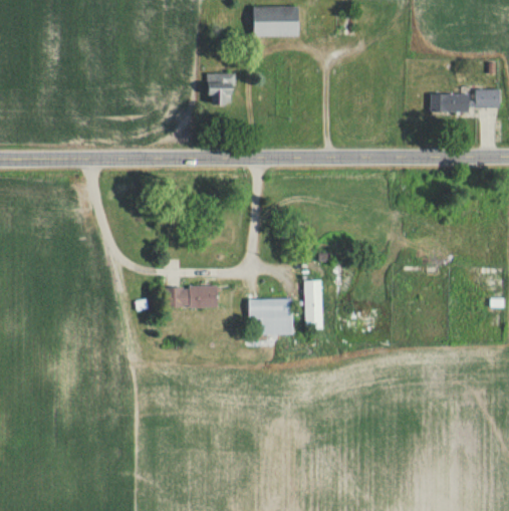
[(299,37),(299,7),(253,7),(253,37),(299,37)]
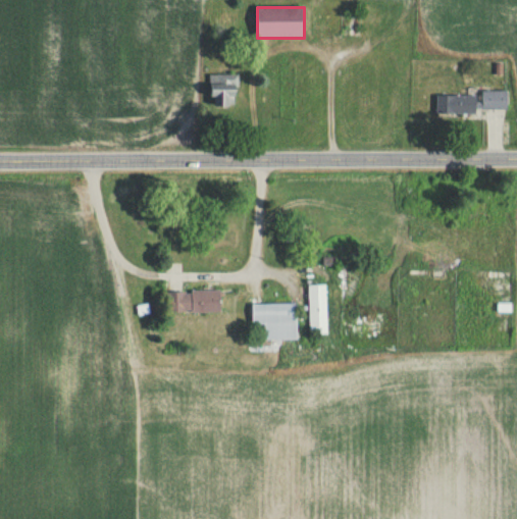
[(210,107),(239,107),(239,75),(210,75),(210,107)]
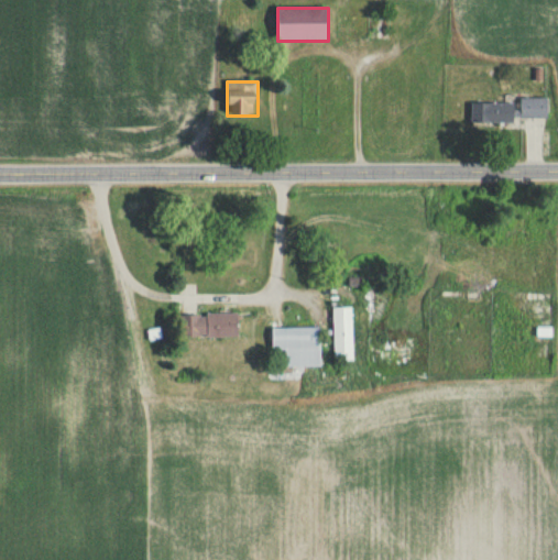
[(516,119),(550,119),(550,98),(520,99),(520,103),(473,103),(473,125),(516,124),(516,119)]
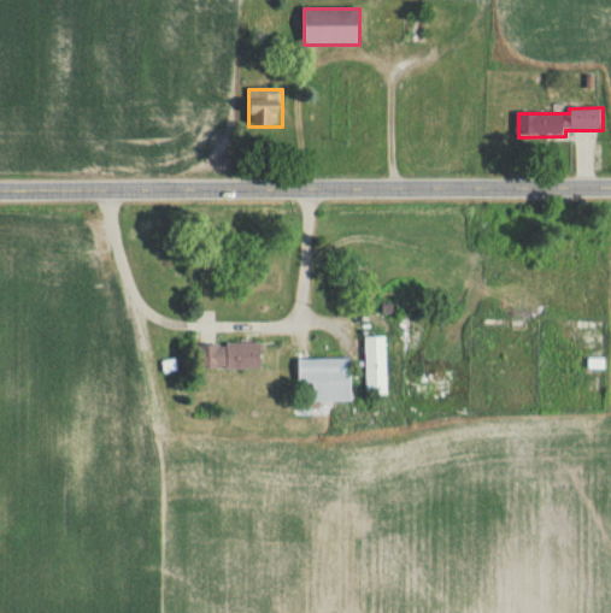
[(366,337),(366,395),(387,395),(387,337),(366,337)]
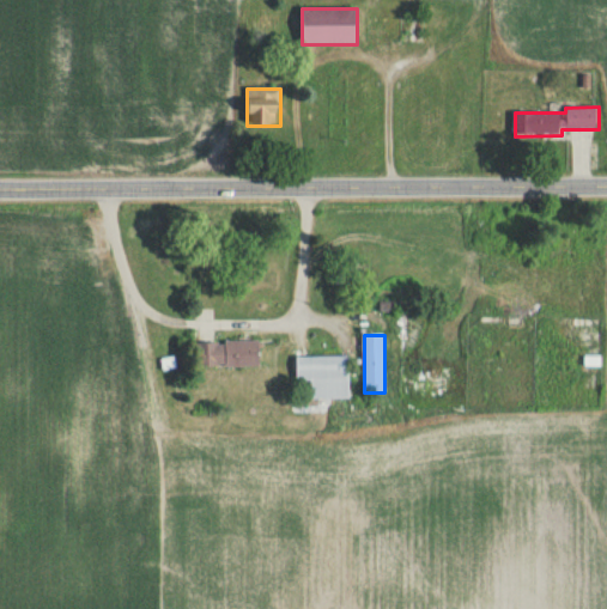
[(262,341),(201,342),(201,367),(262,367),(262,341)]
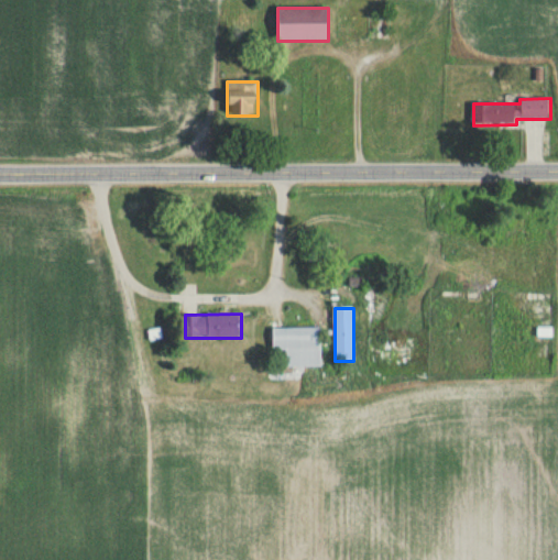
[(286,368),(321,368),(321,328),(273,328),(273,351),(286,351),(286,368)]
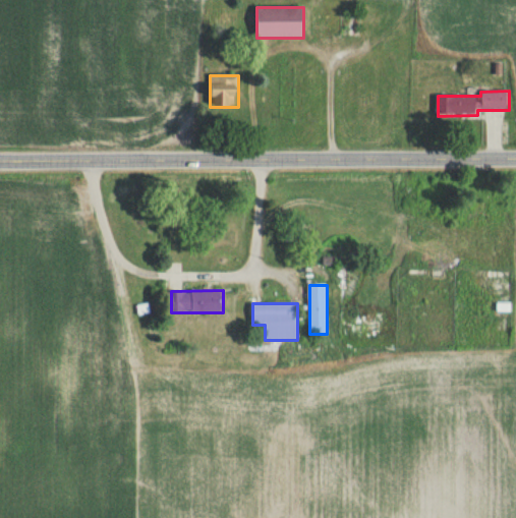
All buildings are outlined.
